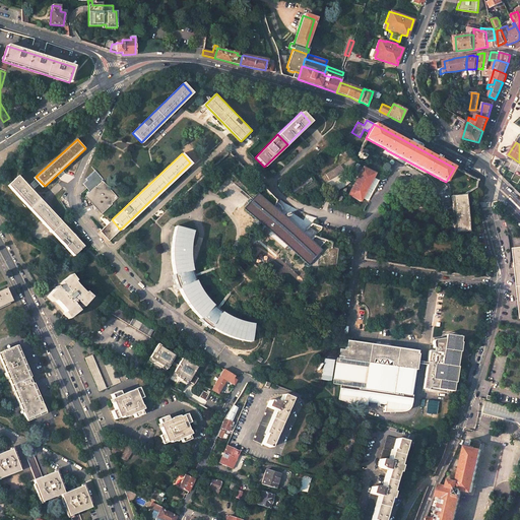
[(329,179),(343,171),(339,166),(326,174),(329,179)]
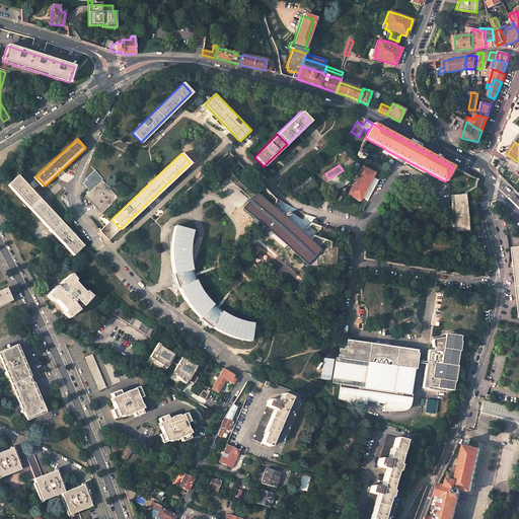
[(374,172),(361,166),(347,194),(359,201),(368,182),(374,172)]
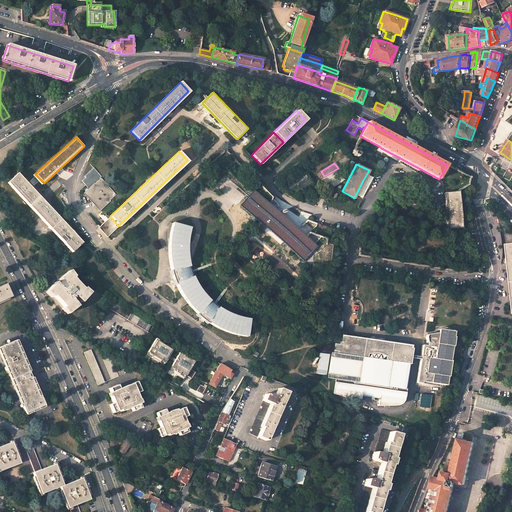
[(84,193),(99,209),(115,194),(100,177),(101,176),(93,167),(84,176),(85,177),(81,180),(89,188),(84,193)]
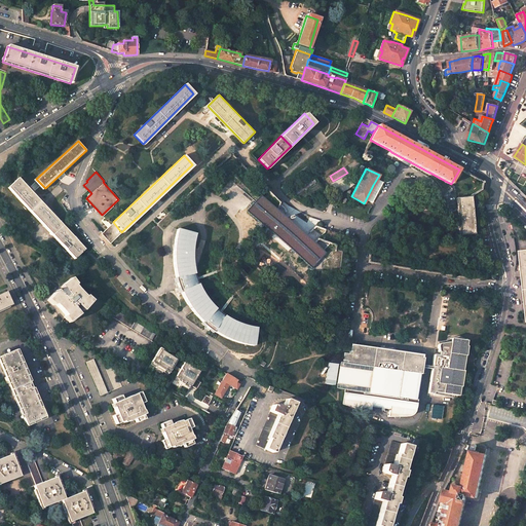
[(73,261),(85,250),(15,178),(4,188),(73,261)]
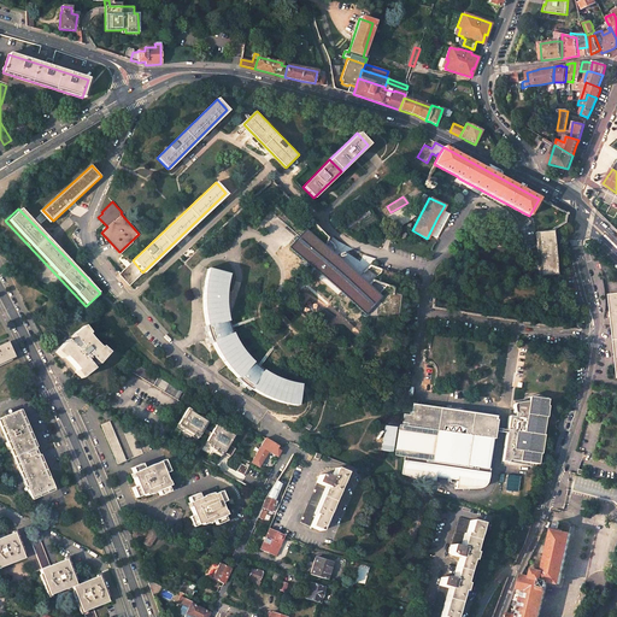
[(552,231),(535,233),(538,254),(539,265),(540,276),(557,274),(554,252),(552,231)]
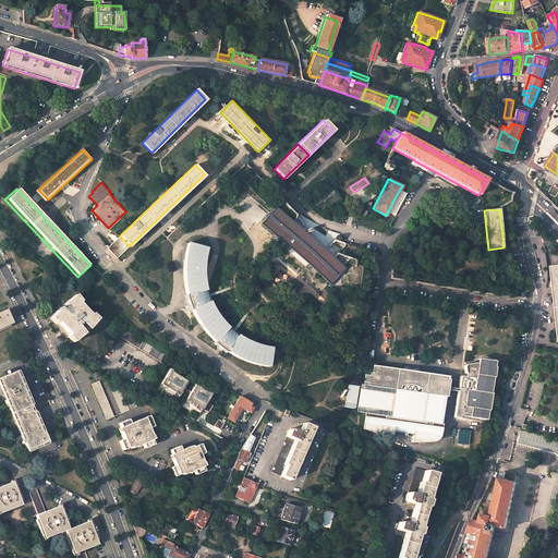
[(302,233),(276,210),(265,223),(286,242),(283,243),(289,249),(291,246),(308,262),(307,264),(313,268),(314,266),(330,280),(340,268),(332,261),(323,252),(304,235),(302,233)]
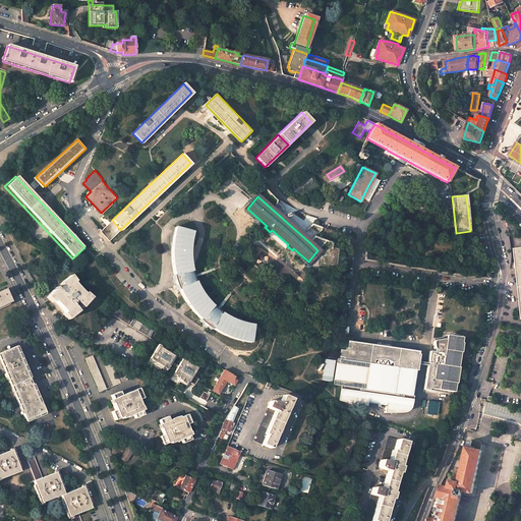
[(120,230),(112,220),(109,222),(101,231),(110,240),(120,230)]
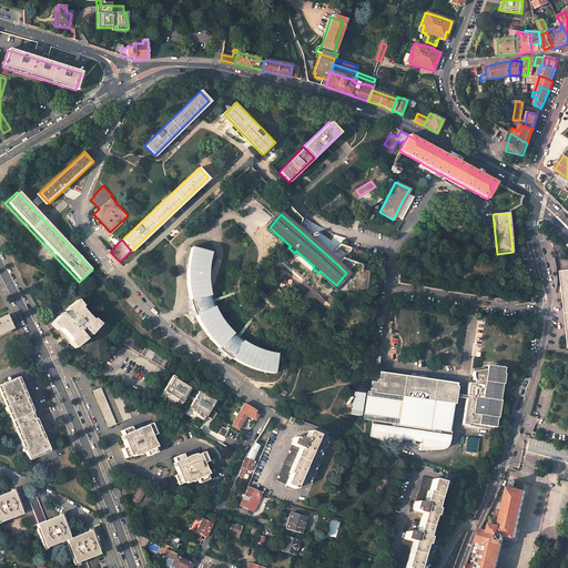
[(199,249),(191,246),(189,257),(186,267),(186,277),(186,286),(189,295),(190,301),(189,301),(193,314),(194,314),(199,322),(204,332),(213,342),(219,347),(217,350),(229,357),(230,356),(237,362),(249,366),(260,369),(269,372),(274,373),(275,364),(271,363),(272,355),(264,354),(259,353),(250,348),(241,344),(232,336),(224,330),(217,320),(213,312),(209,303),(205,293),(204,283),(204,271),(205,262),(206,253),(199,251),(199,249)]
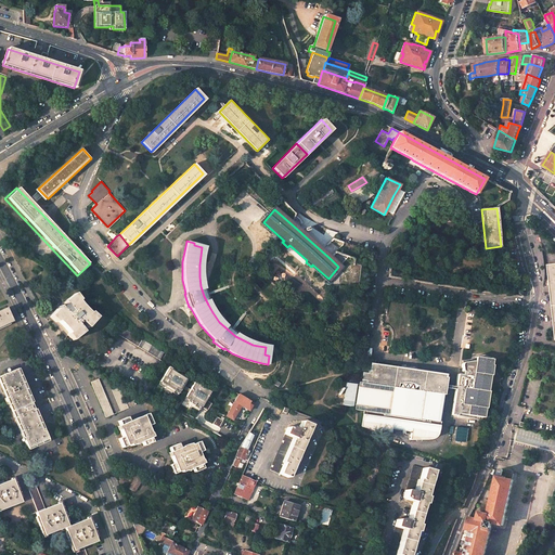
[(326,245),(321,250),(331,259),(336,254),(326,245)]
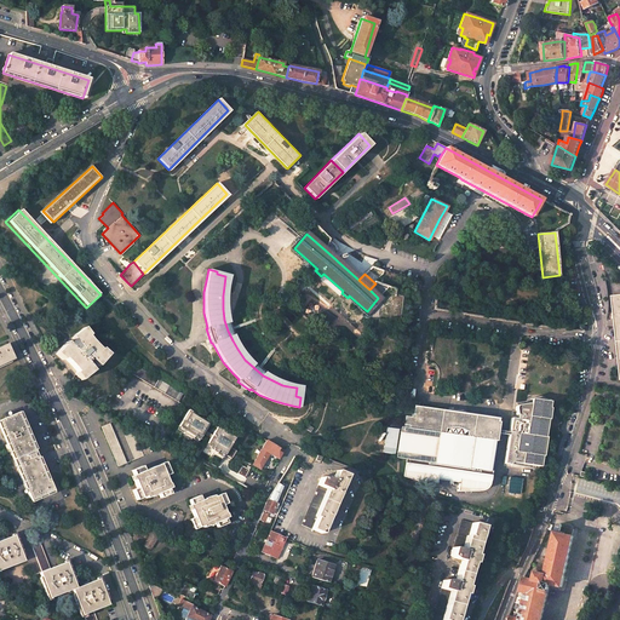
[(67,342),(56,354),(63,360),(75,373),(81,380),(93,371),(86,361),(89,359),(98,366),(109,355),(102,349),(101,350),(87,337),(90,336),(84,328),(72,338),(79,348),(75,350),(67,342)]
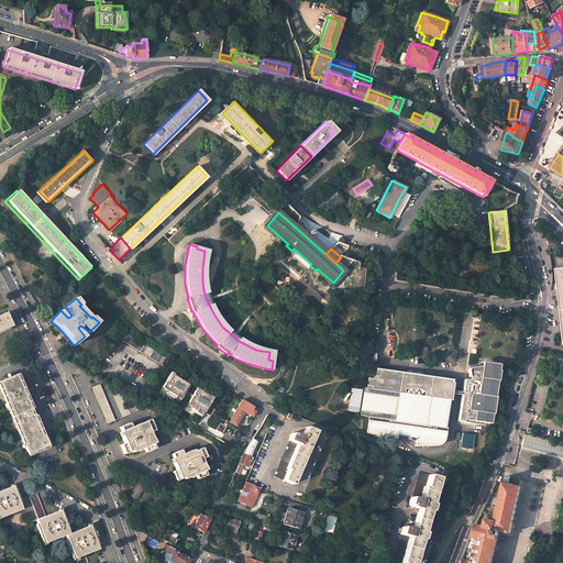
[(0,331),(12,326),(7,312),(0,315),(0,331)]
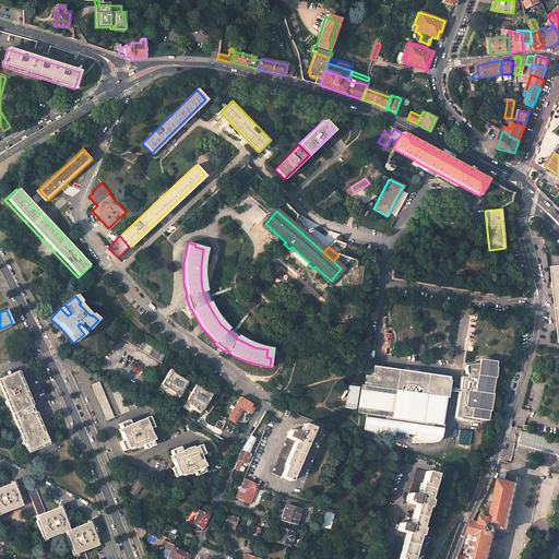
[(166,355),(121,329),(117,335),(162,363),(166,355)]
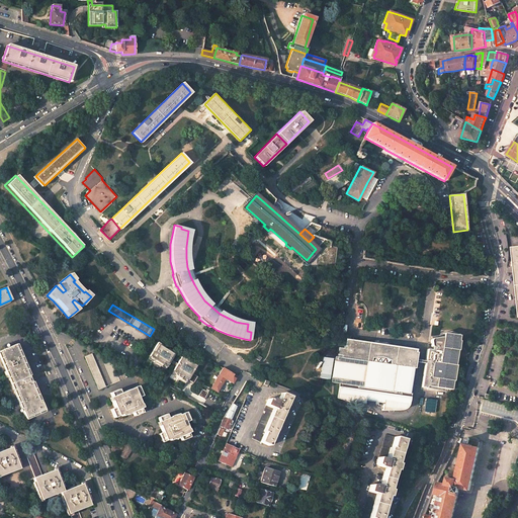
[(517,331),(499,324),(497,329),(517,335),(517,331)]
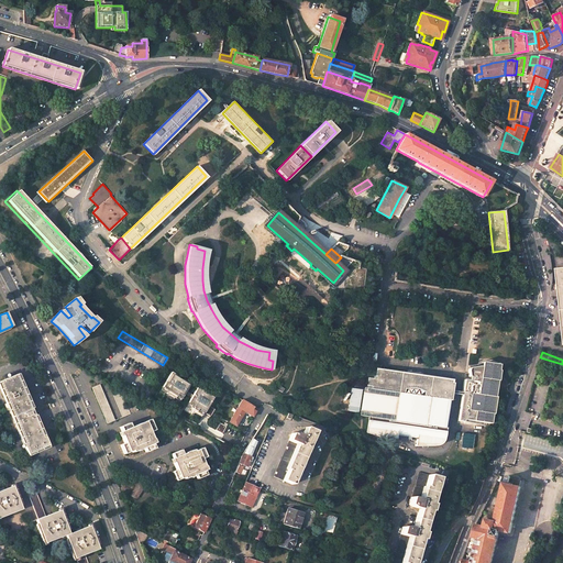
[(482,366),(478,366),(471,367),(468,368),(468,371),(468,376),(470,376),(470,381),(464,379),(457,421),(468,422),(470,420),(478,422),(489,423),(492,414),(493,414),(493,415),(495,397),(494,397),(497,381),(494,379),(495,368),(493,367),(485,366),(482,366)]
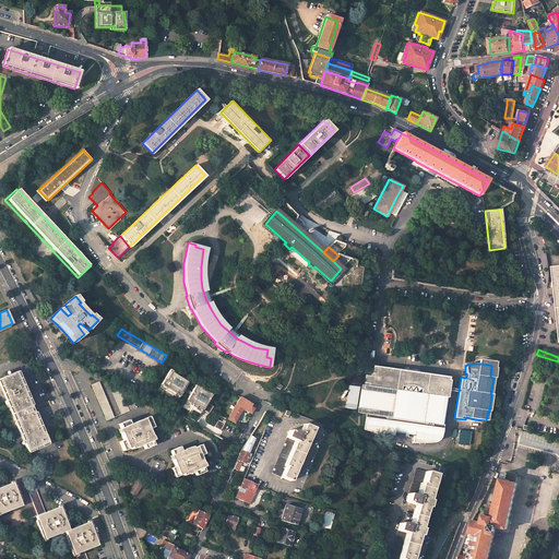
[(412,443),(433,442),(436,442),(437,441),(438,441),(439,440),(440,439),(440,438),(441,436),(443,420),(447,397),(450,380),(448,380),(449,378),(373,366),(371,373),(370,373),(370,376),(365,375),(365,379),(364,383),(369,383),(368,387),(395,390),(391,417),(367,413),(364,429),(393,438),(394,431),(394,429),(395,425),(409,427),(408,433),(413,435),(412,443)]
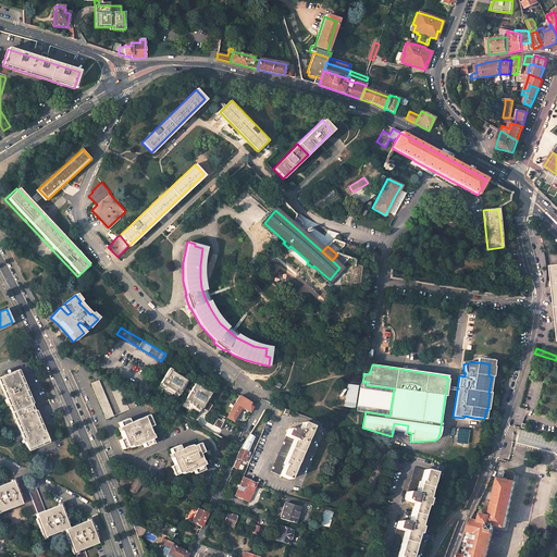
[(183,387),(188,380),(181,375),(180,376),(175,374),(176,373),(169,369),(160,383),(165,386),(163,388),(173,394),(174,392),(180,394),(182,391),(183,387)]
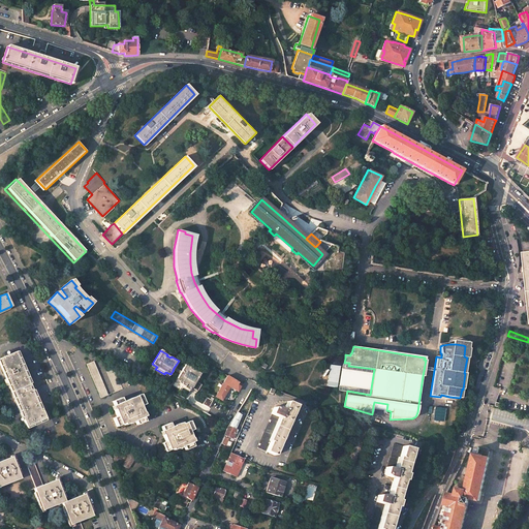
[(40,409),(16,351),(0,358),(0,363),(24,416),(22,417),(27,427),(45,418),(41,409),(40,409)]
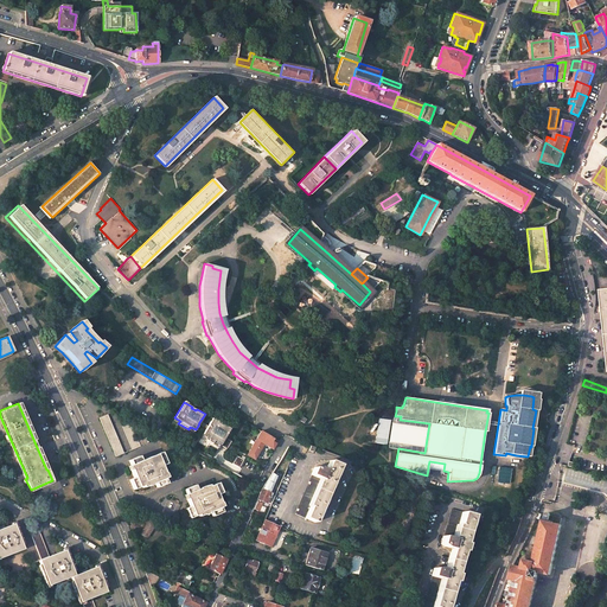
[(107,415),(100,417),(116,457),(123,453),(107,415)]
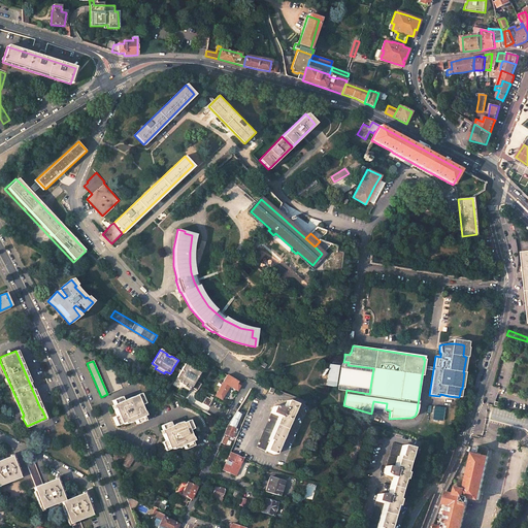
[(174,380),(190,389),(191,386),(197,390),(201,384),(195,380),(199,372),(185,364),(180,371),(178,374),(174,380)]
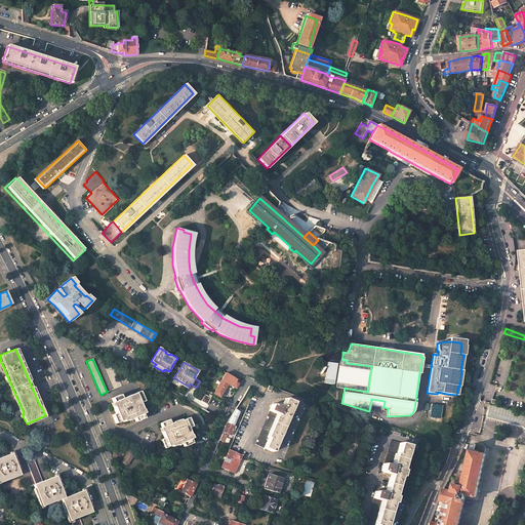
[(367,392),(371,366),(346,363),(339,362),(335,387),(338,388),(345,388),(367,392)]
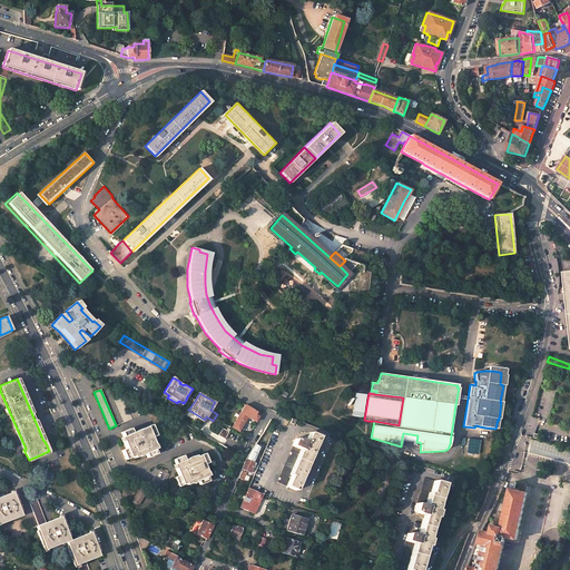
[(123,397),(115,400),(125,422),(131,419),(123,397)]
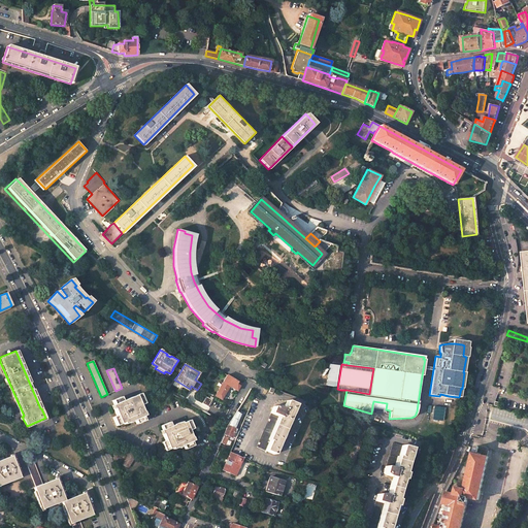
[(227,375),(215,396),(221,399),(229,386),(237,391),(241,384),(227,375)]
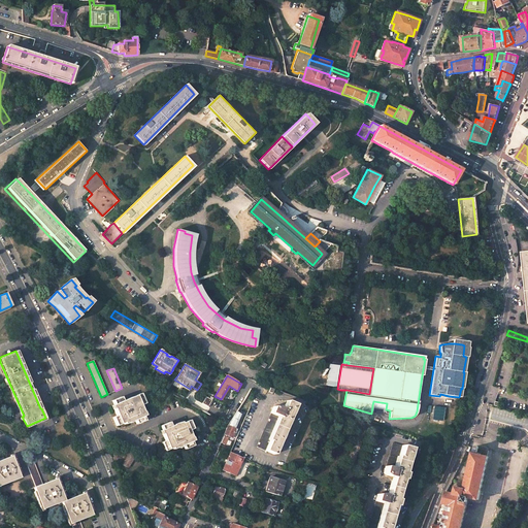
[(121,397),(112,400),(114,404),(111,405),(113,409),(114,408),(117,416),(112,418),(117,426),(124,423),(125,424),(135,420),(136,424),(144,420),(143,416),(145,416),(143,411),(142,411),(140,405),(144,403),(140,393),(123,401),(121,397)]
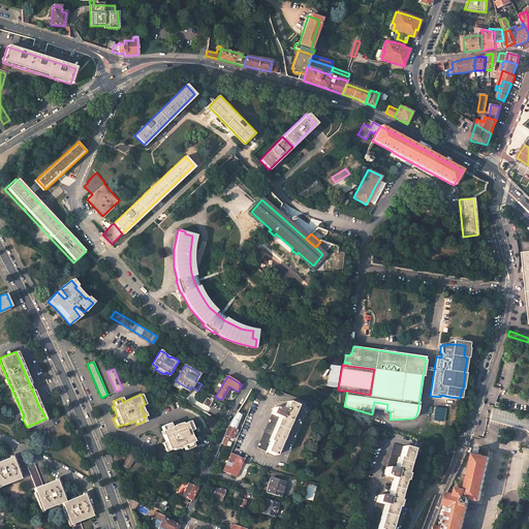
[(207,397),(203,404),(209,407),(210,406),(209,405),(211,402),(212,402),(214,399),(212,398),(210,399),(207,397)]
